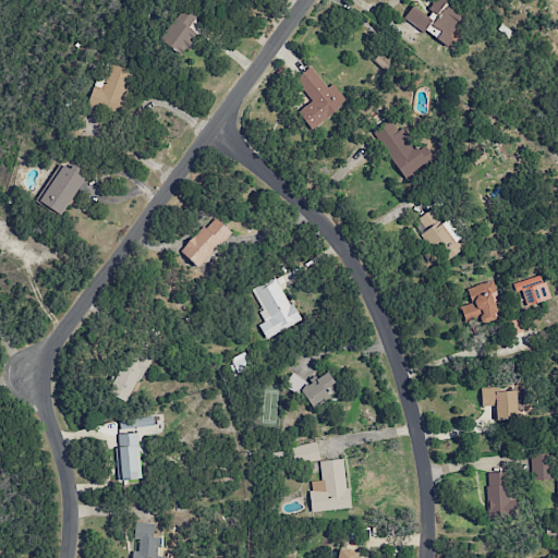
[(448,47),(453,39),(451,38),(466,13),(446,0),(435,0),(426,15),(412,5),(403,19),(448,47)]
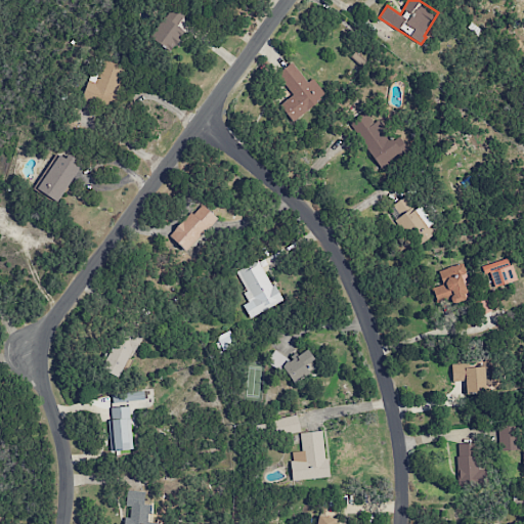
[(170,52),(184,31),(164,16),(149,38),(170,52)]
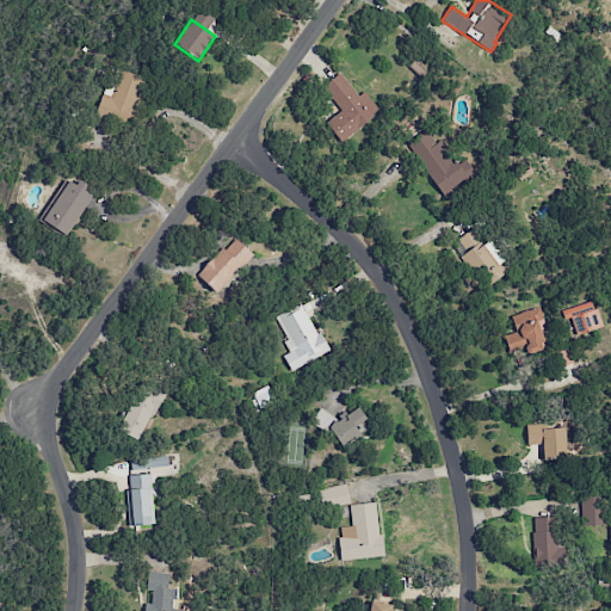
[(144,78),(122,69),(115,90),(105,86),(96,115),(128,125),(144,78)]
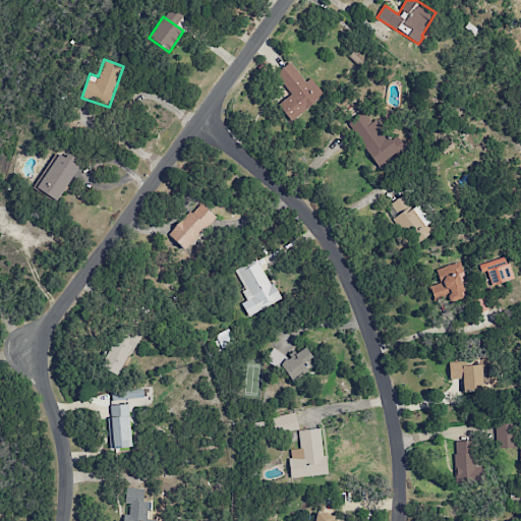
[(292,121),(324,94),(310,78),(306,81),(289,62),(275,74),(291,94),(278,106),(292,121)]
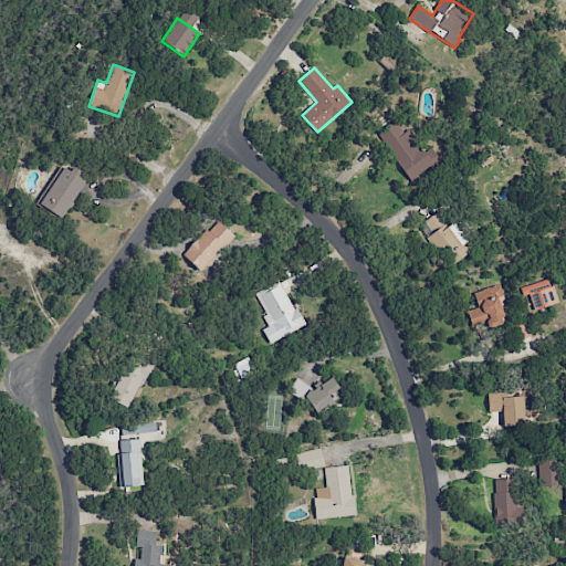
[(431,148),(421,156),(396,119),(377,133),(411,184),(441,163),(431,148)]
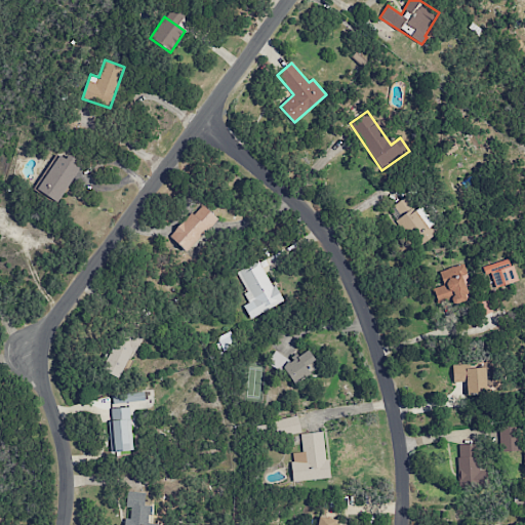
[(57,202),(81,165),(67,156),(65,159),(56,154),(34,187),(57,202)]
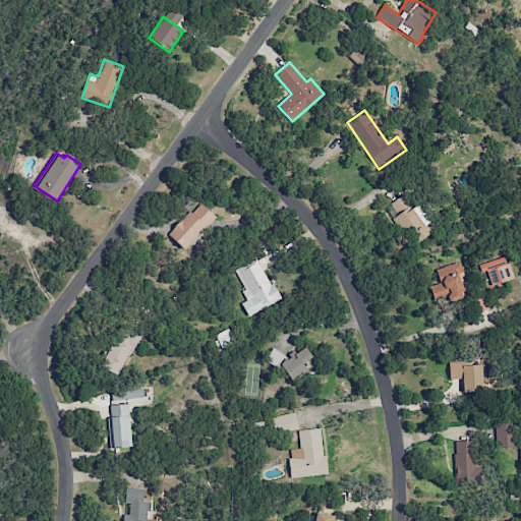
[(415,244),(435,229),(406,191),(390,205),(398,215),(395,217),(415,244)]
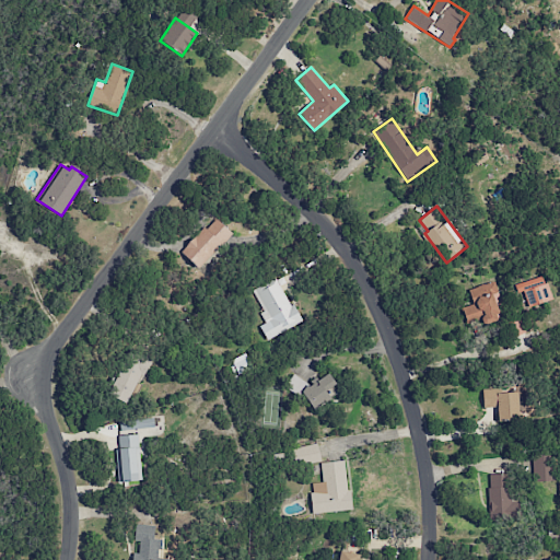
[(232,233),(214,217),(182,253),(199,269),(232,233)]
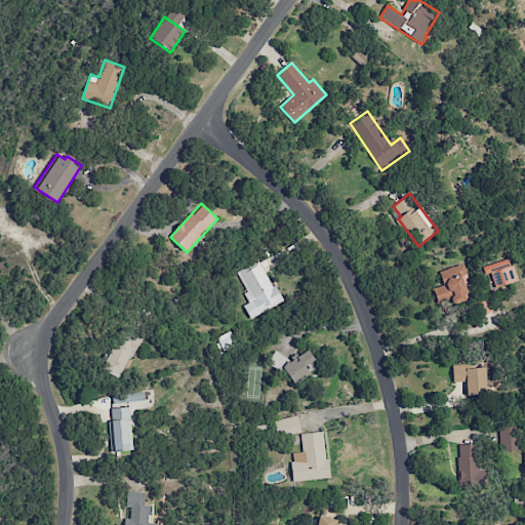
[(494,287),(516,282),(511,259),(490,264),(494,287)]
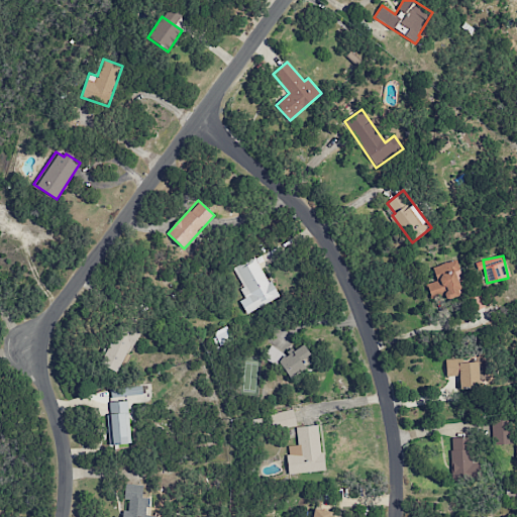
[(245,313),(276,299),(257,256),(232,267),(246,298),(239,301),(245,313)]
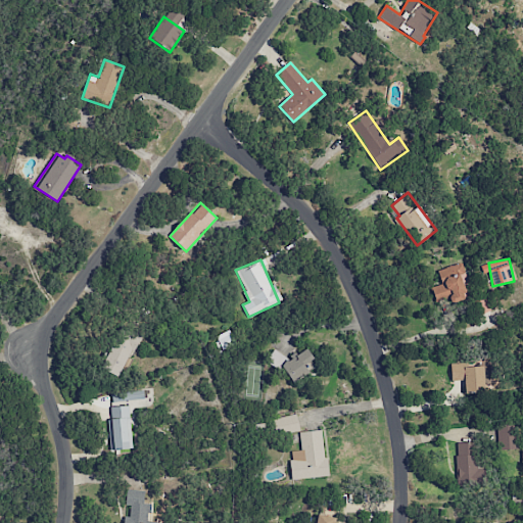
[(449,302),(472,296),(463,263),(437,270),(441,284),(431,287),(435,301),(448,298),(449,302)]
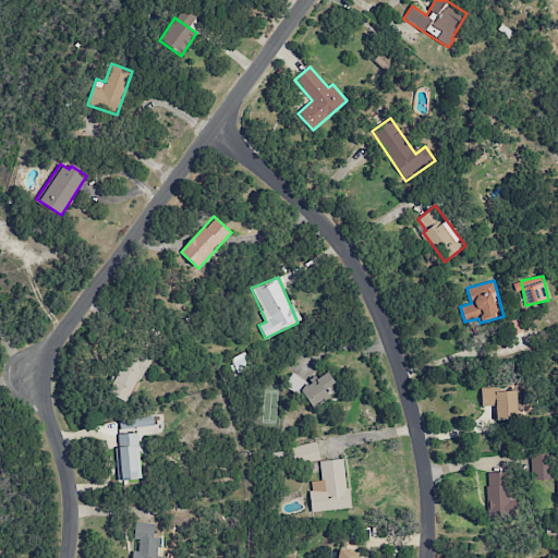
[(504,322),(510,337),(524,330),(517,315),(504,322)]
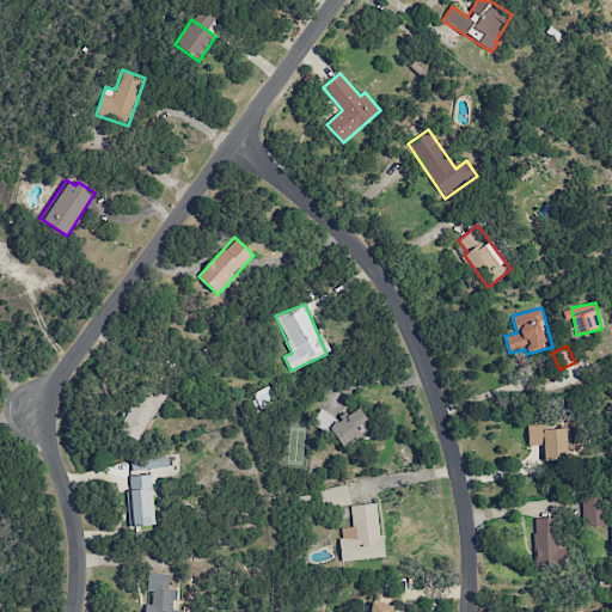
[(139,441),(151,416),(129,407),(117,432),(139,441)]
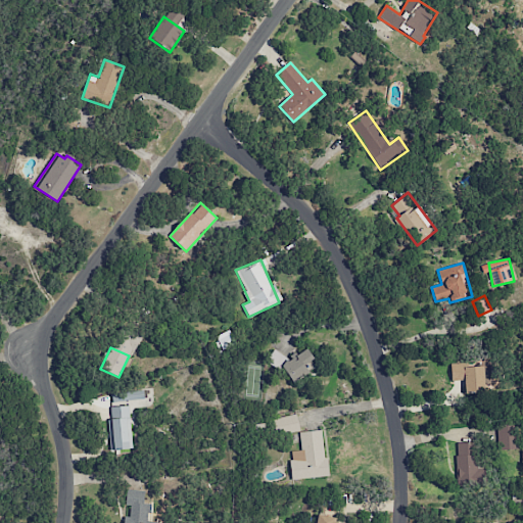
[(298,381),(306,369),(305,369),(313,354),(303,349),(299,355),(293,352),(290,360),(273,349),(267,363),(298,381)]
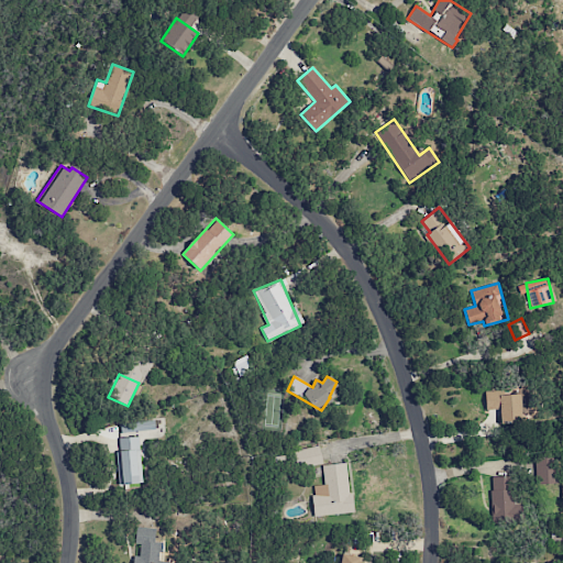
[(521,393),(485,394),(486,410),(499,409),(499,423),(521,423),(521,393)]
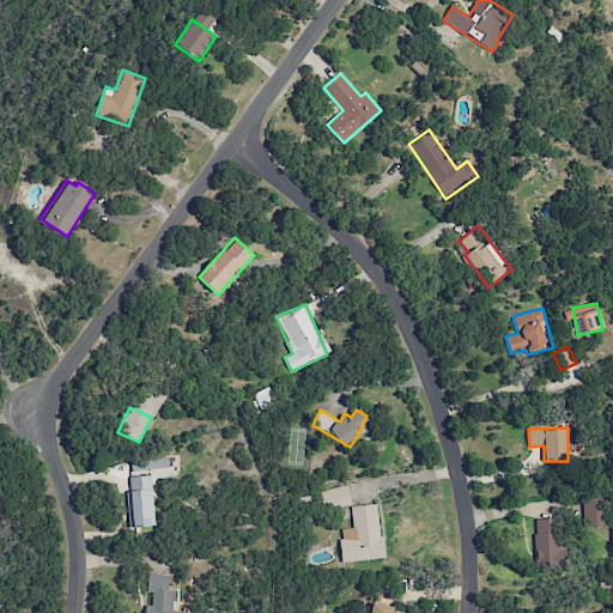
[(127,478),(132,528),(156,526),(150,475),(127,478)]
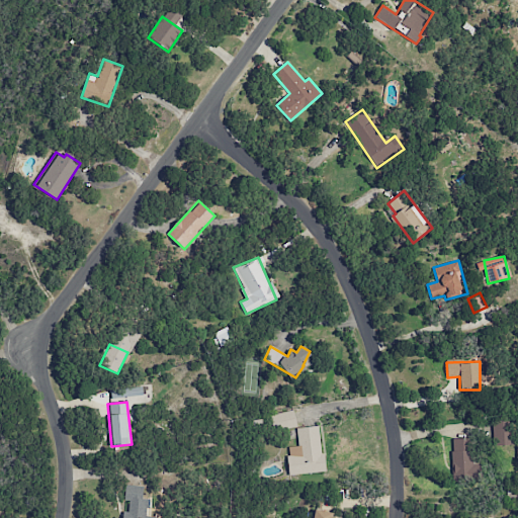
[(493,445),(514,445),(513,419),(492,420),(493,445)]
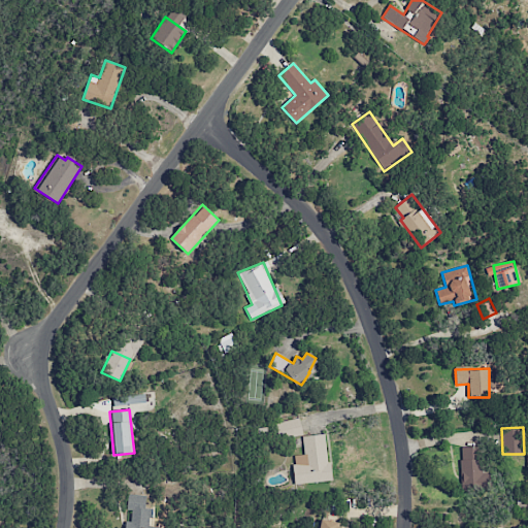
[(330,481),(326,433),(302,436),(304,454),(292,456),(295,485),(330,481)]
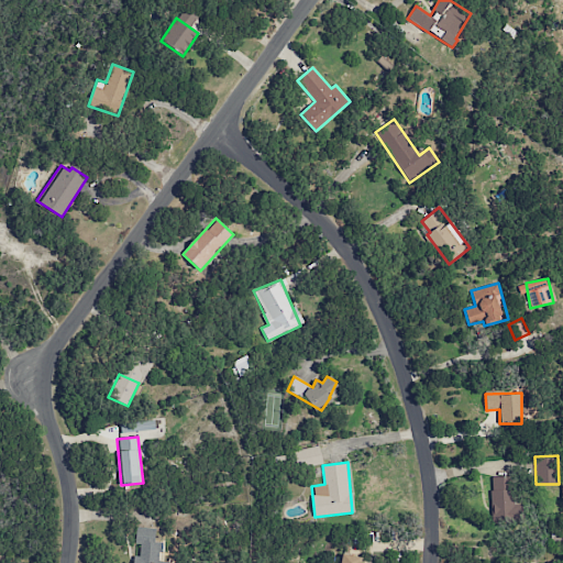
[(490,477),(493,523),(519,522),(519,505),(514,505),(512,476),(490,477)]
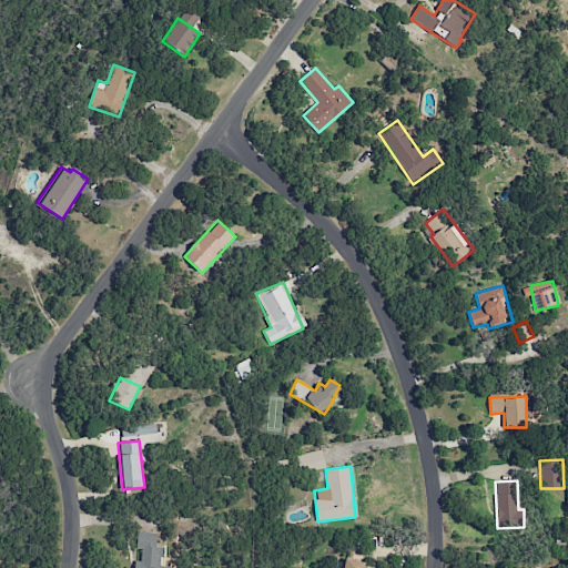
[(156,533),(138,531),(137,549),(141,549),(141,561),(134,560),(133,567),(171,567),(171,566),(164,566),(165,547),(155,547),(156,533)]
